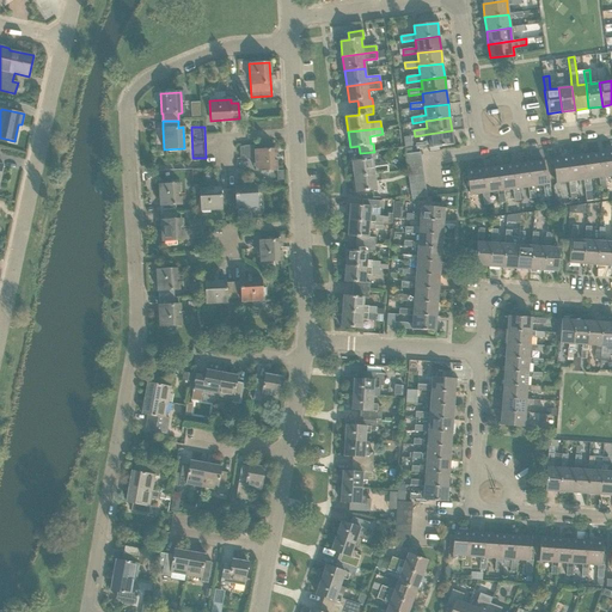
[(428,134),(429,142),(415,144),(416,150),(453,145),(452,130),(428,134)]
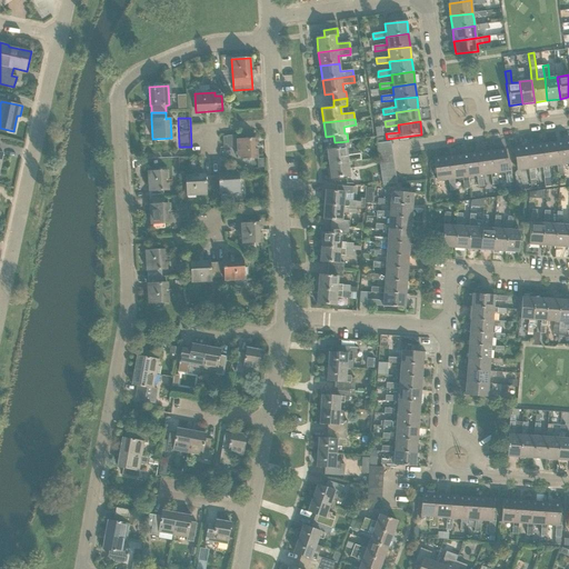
[(237,140),(237,135),(222,135),(223,148),(237,147),(237,159),(257,158),(256,139),(237,140)]
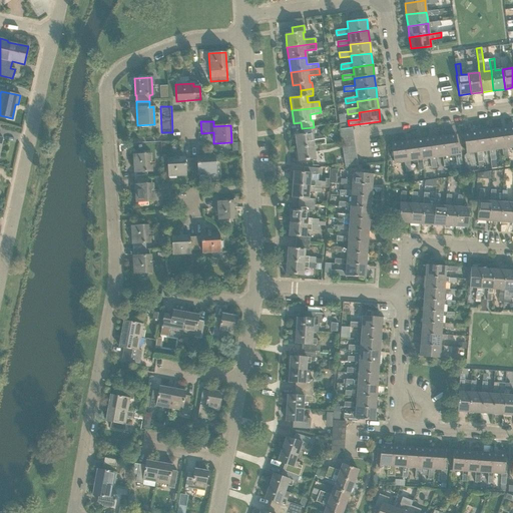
[(504,148),(507,148),(512,146),(512,126),(502,128),(504,148)]
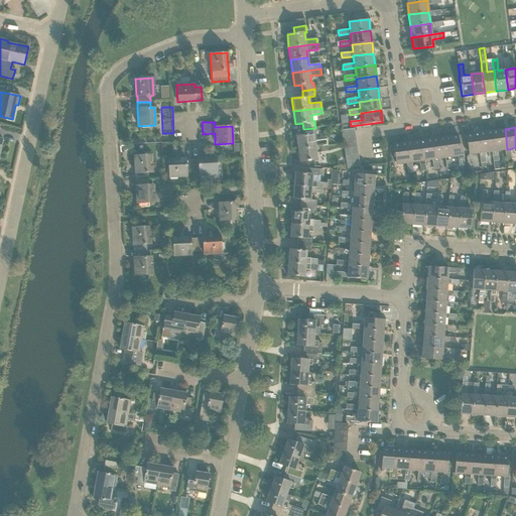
[(298,149),(327,145),(326,140),(314,141),(313,134),(316,134),(315,128),(303,129),(304,135),(296,136),(298,149)]
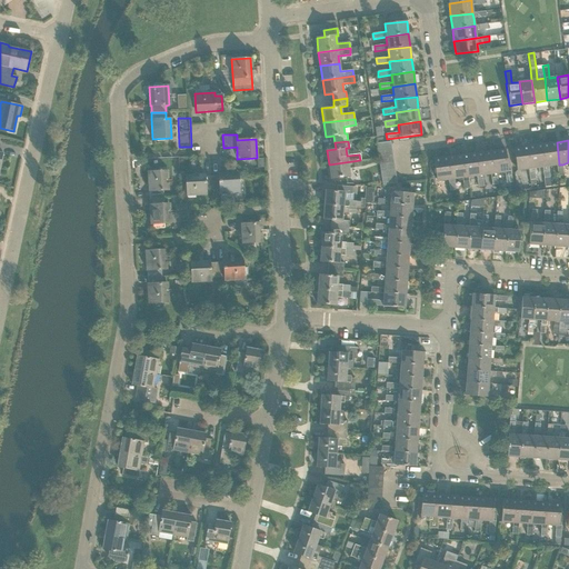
[(563,176),(562,165),(559,165),(557,142),(542,145),(546,167),(548,166),(557,165),(558,176),(563,176)]
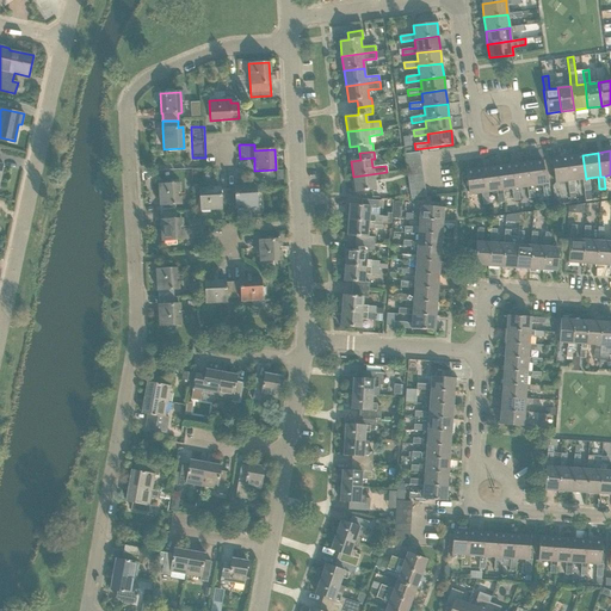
[(591,190),(588,178),(586,179),(582,155),(567,158),(571,181),(574,180),(582,179),(584,191),(591,190)]
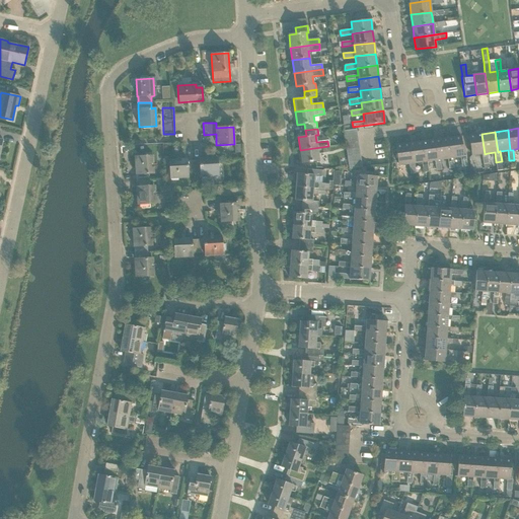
[(489,163),(488,153),(485,154),(482,134),(468,136),(471,155),(482,154),(484,164),(489,163)]
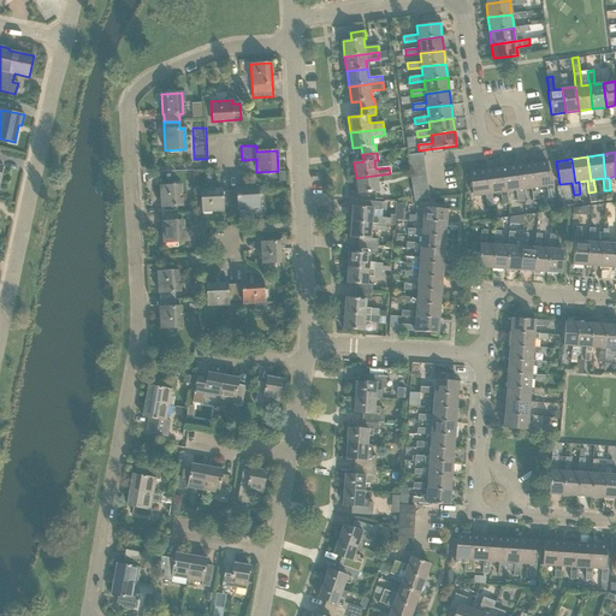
[(534,188),(538,188),(546,187),(549,199),(555,197),(552,185),(550,185),(546,163),(531,164),(534,188)]
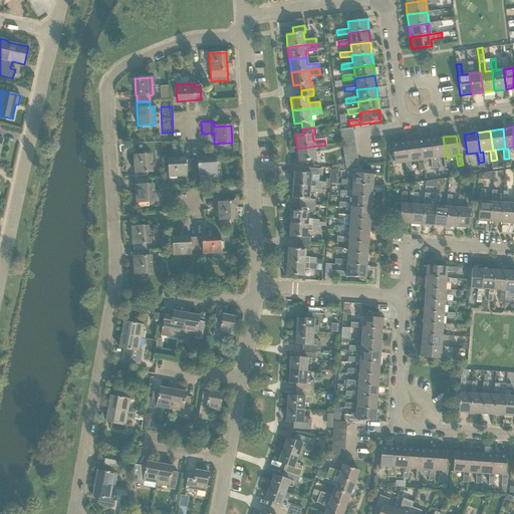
[(450,167),(449,157),(446,157),(443,137),(431,139),(433,159),(436,159),(443,158),(445,168),(450,167)]
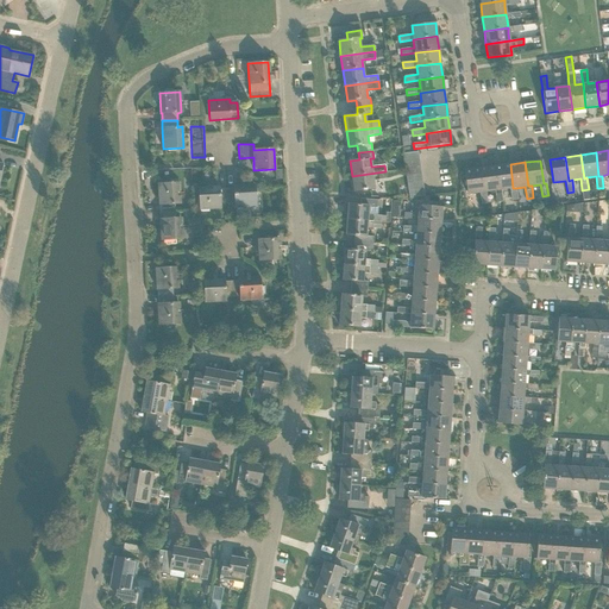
[(518,200),(516,188),(513,188),(510,164),(495,167),(498,190),(501,189),(510,188),(512,200),(518,200)]
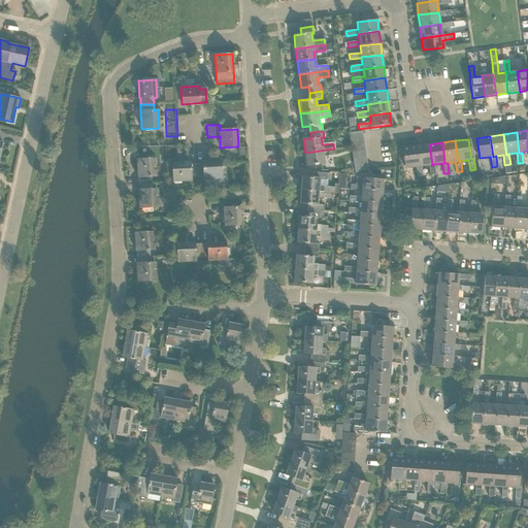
[(436,174),(434,164),(432,165),(429,144),(416,146),(419,166),(421,166),(429,165),(430,175),(436,174)]
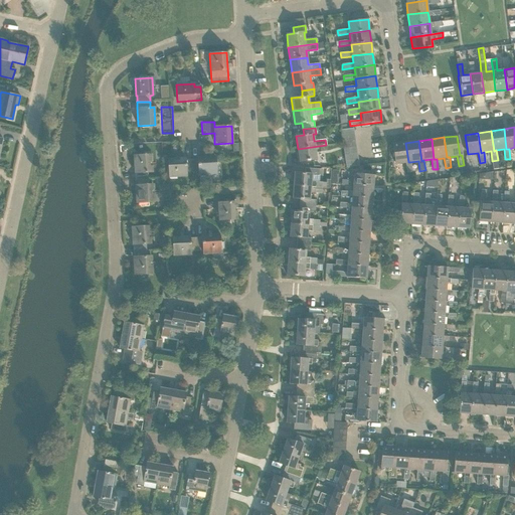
[(412,172),(410,162),(408,162),(405,143),(392,144),(395,164),(405,163),(407,173),(412,172)]
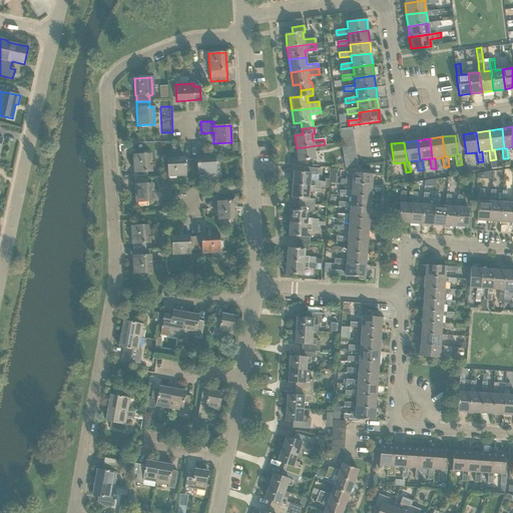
[(325,144),(297,148),(299,161),(316,159),(315,151),(326,150),(325,144)]
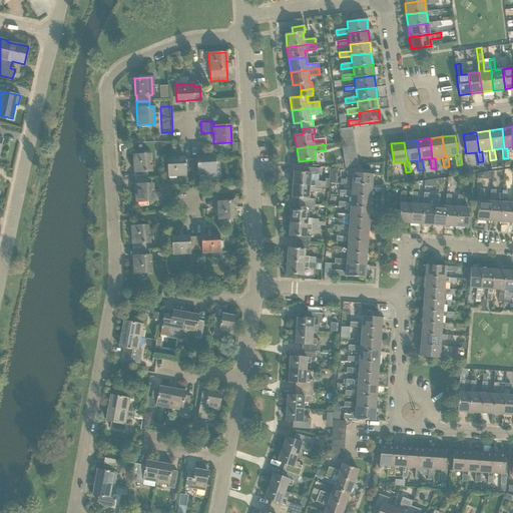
[(134,178),(147,178),(147,172),(150,171),(149,154),(132,155),(133,172),(134,172),(134,178)]
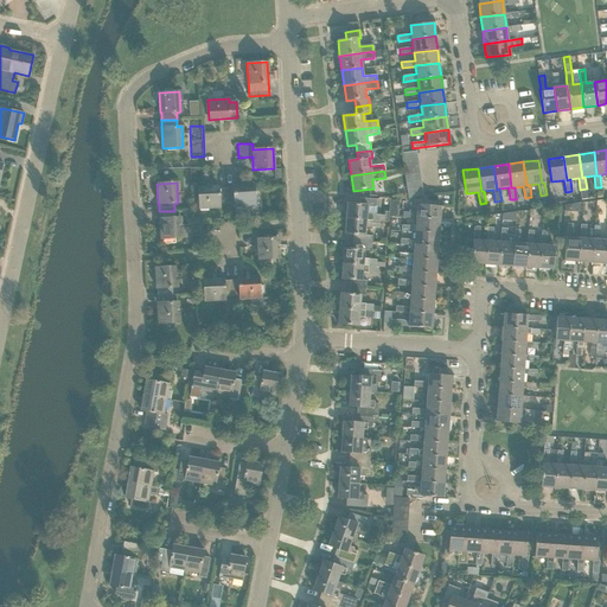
[(227,187),(227,203),(234,203),(234,208),(255,206),(254,185),(232,186),(232,187),(227,187)]
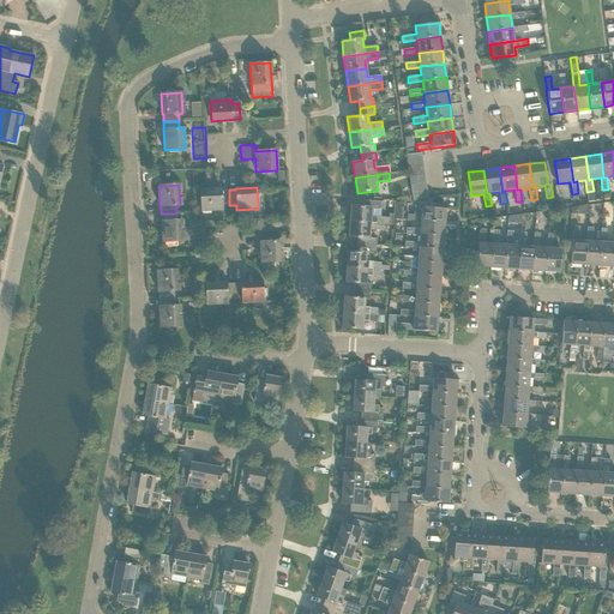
[(229,205),(229,190),(221,191),(221,190),(200,191),(202,211),(222,210),(222,206),(229,205)]
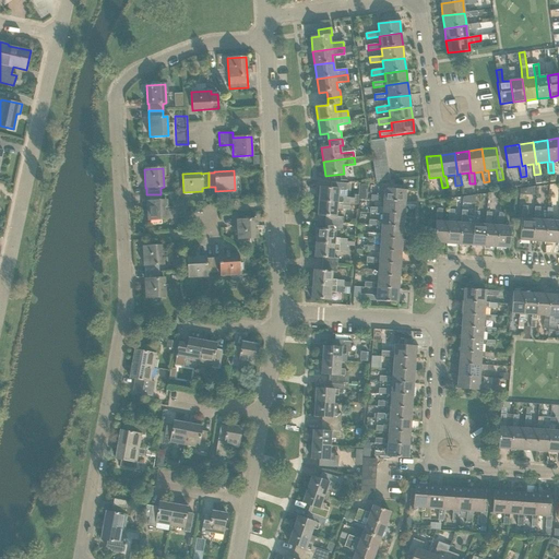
[(389,173),(375,175),(376,181),(390,180),(389,173)]
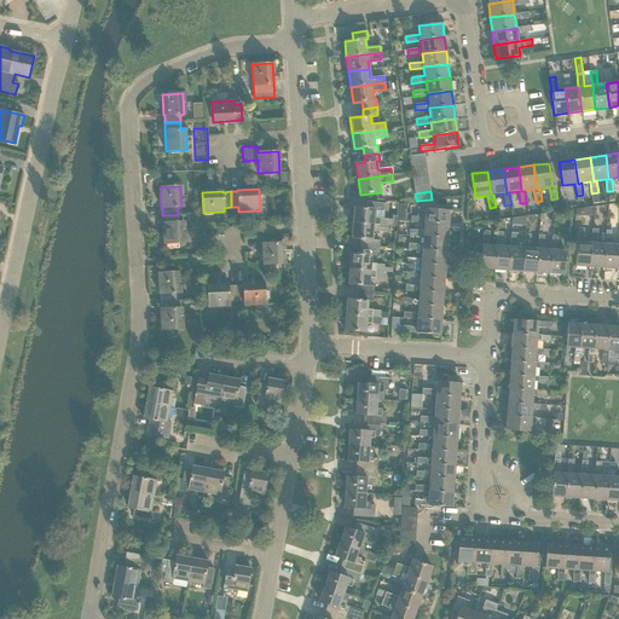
[(352,223),(387,226),(387,219),(374,218),(375,209),(383,210),(383,203),(366,202),(365,208),(353,208),(352,223)]
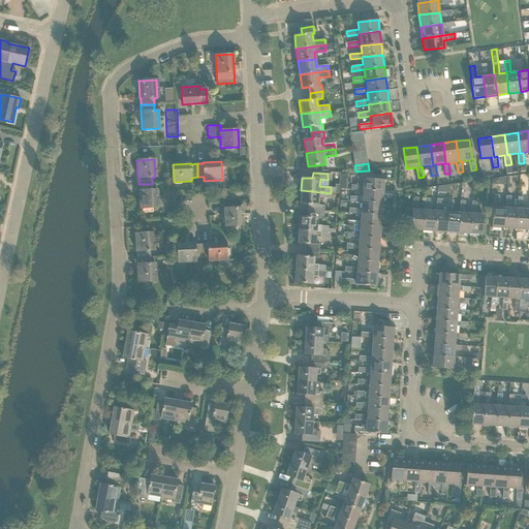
[(363,190),(383,192),(384,180),(364,178),(363,185),(351,185),(350,189),(351,190),(351,193),(358,193),(359,190),(363,190)]
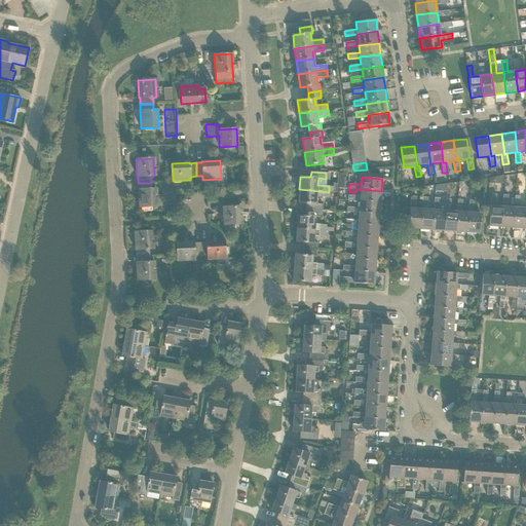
[(151,183),(138,183),(139,189),(138,189),(139,208),(156,207),(155,188),(152,188),(151,183)]
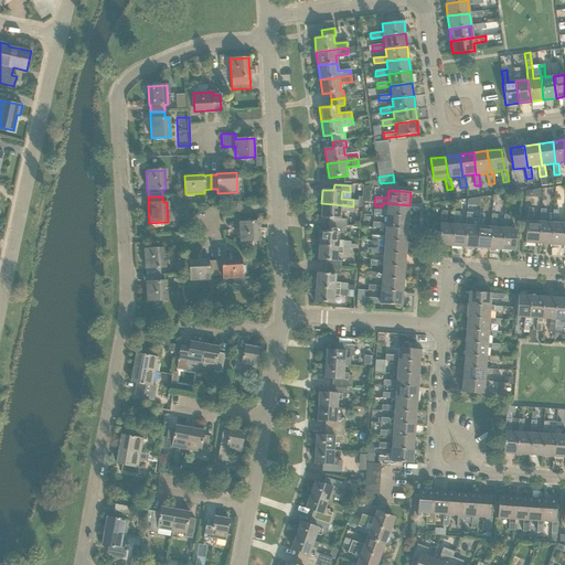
[(352,212),(353,206),(321,203),(320,217),(329,219),(328,225),(341,226),(342,219),(340,219),(340,211),(352,212)]
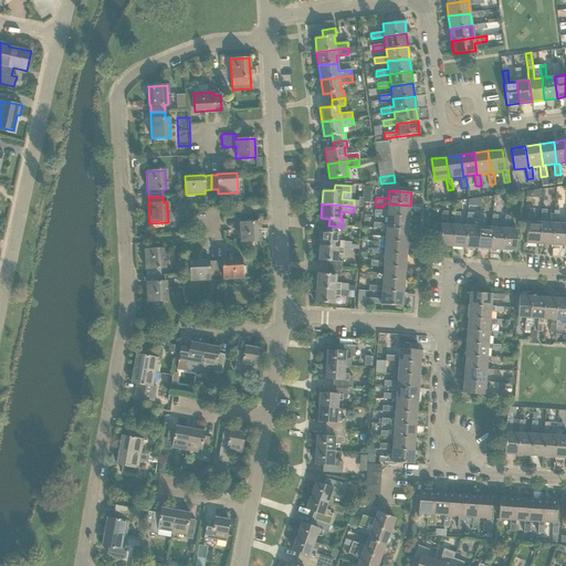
[(409,218),(410,206),(388,203),(387,211),(375,210),(374,216),(387,217),(387,216),(409,218)]
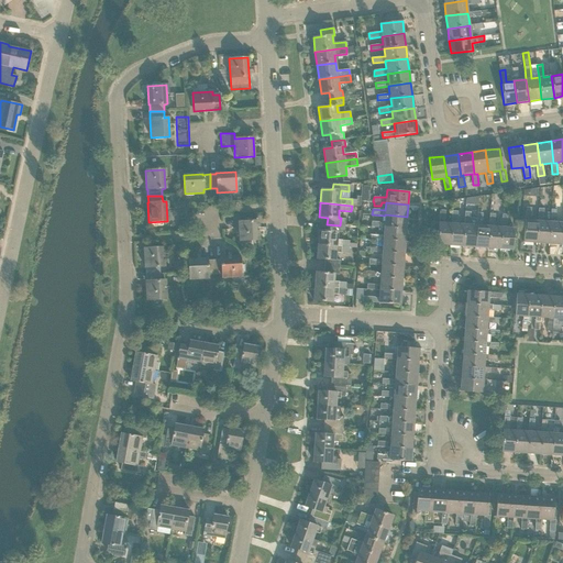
[(538,221),(530,220),(531,208),(526,208),(525,220),(523,242),(536,243),(538,221)]
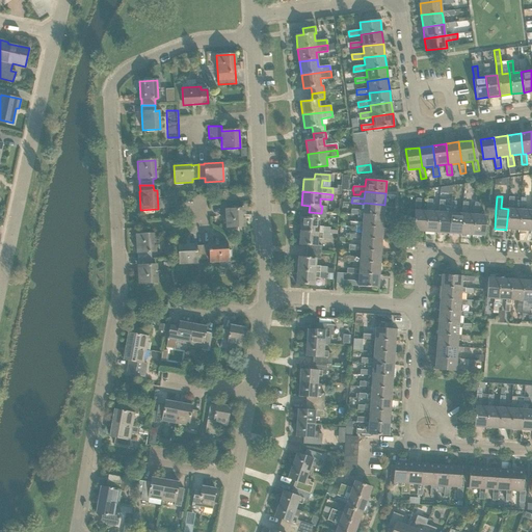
[(520,210),(513,209),(513,197),(509,196),(508,209),(506,230),(519,231),(520,210)]
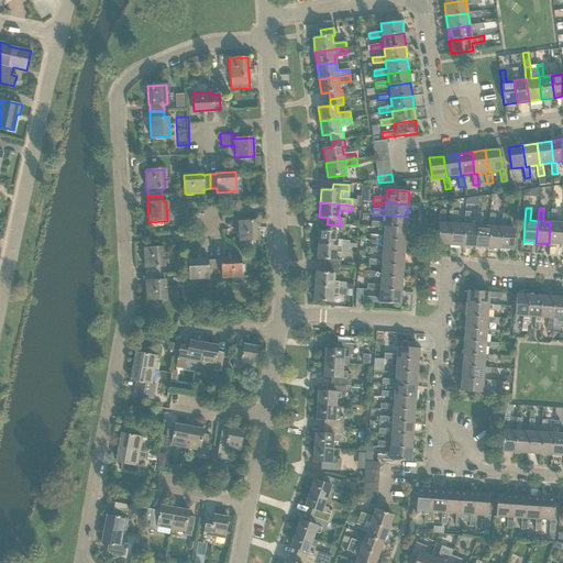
[(562,223),(555,222),(556,210),(551,209),(550,222),(549,244),(561,245),(562,223)]
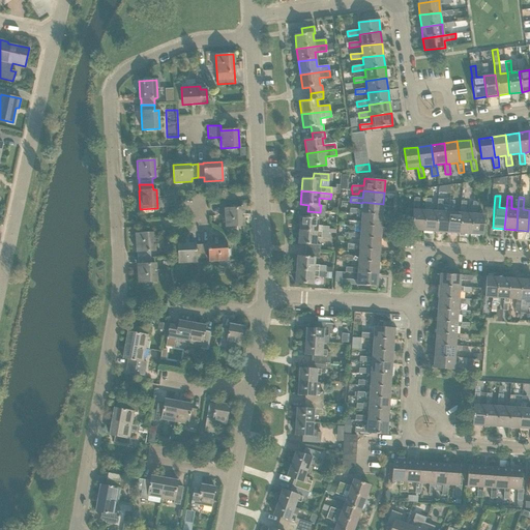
[(424,210),(418,210),(419,198),(414,198),(413,209),(411,230),(423,231),(424,210)]
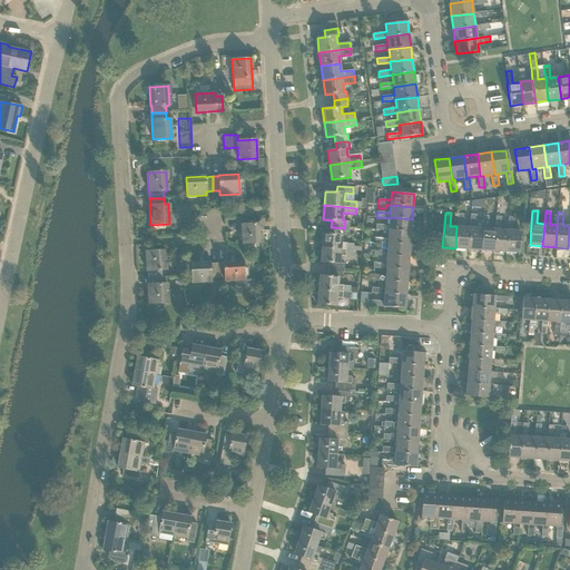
[(470,227),(462,227),(463,214),(458,214),(457,226),(455,248),(468,249),(470,227)]
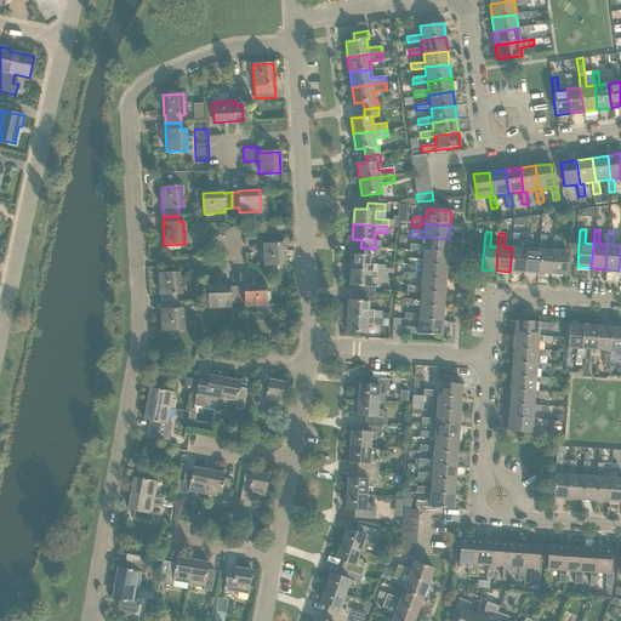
[(524,273),(525,249),(518,248),(518,234),(513,234),(512,248),(510,272),(524,273)]
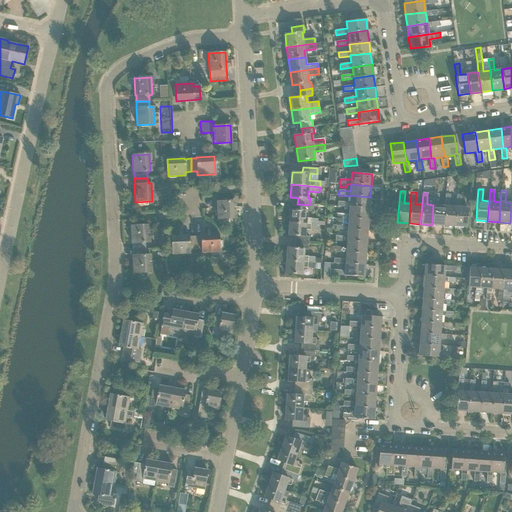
[(445,206),(444,206),(438,205),(439,194),(434,193),(433,205),(432,225),(443,226),(445,206)]
